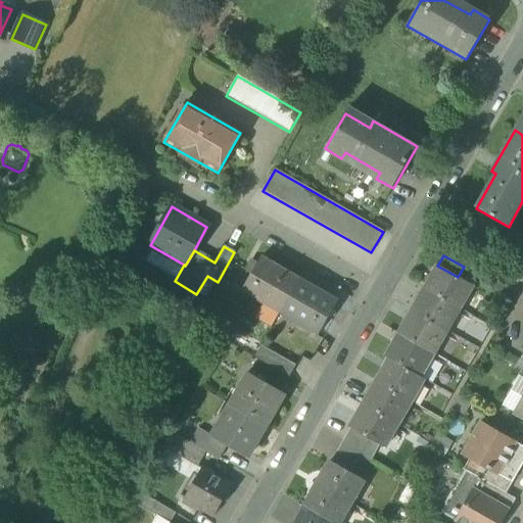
[(241,290),(263,302),(264,302),(266,299),(283,308),(298,280),(260,257),(241,290)]
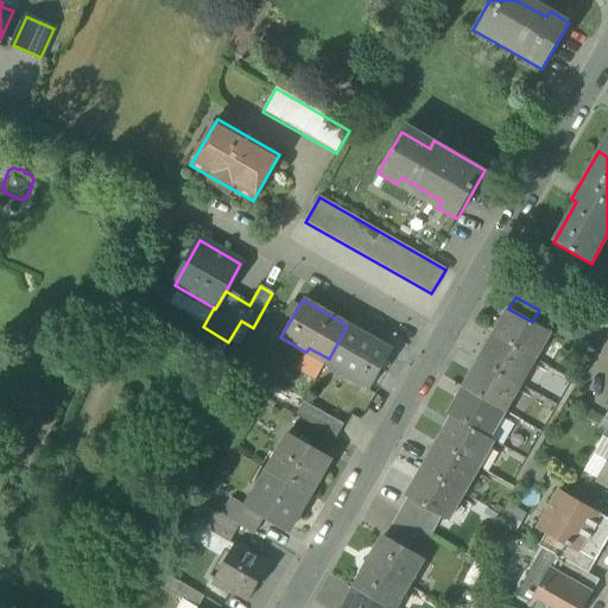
[(508,309),(493,336),(534,359),(550,333),(532,322),(508,309)]
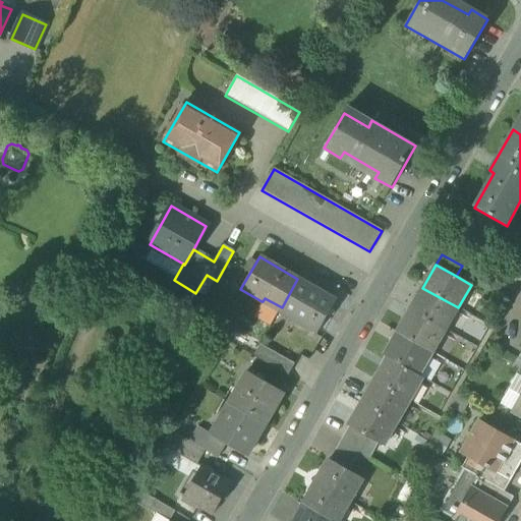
[(336,301),(297,279),(282,307),(297,316),(295,321),(317,333),(336,301)]
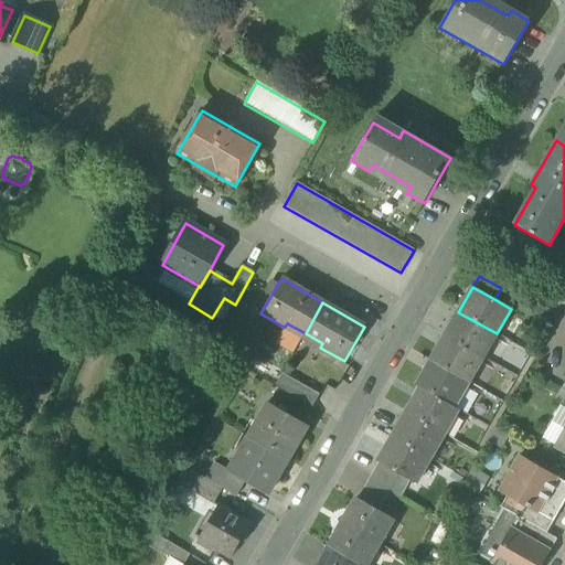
[(458,312),(445,337),(482,359),(497,333),(458,312)]
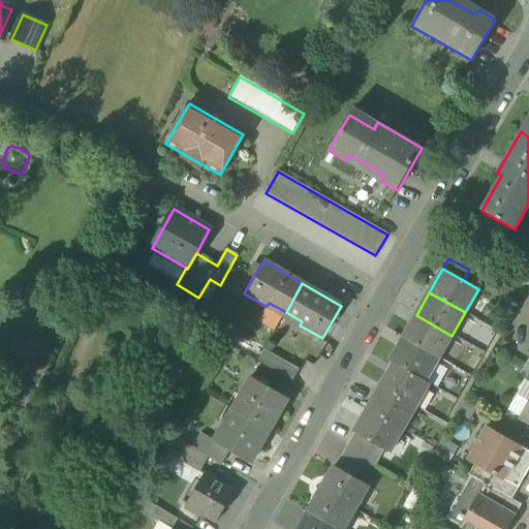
[(275,332),(286,312),(269,303),(267,306),(266,306),(257,321),(275,332)]
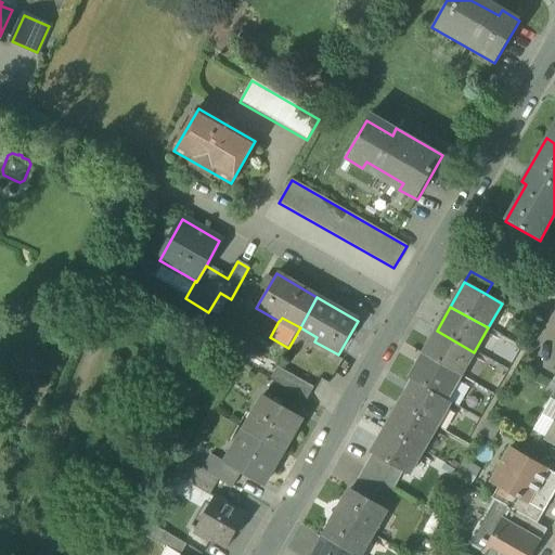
[(437,331),(423,355),(460,376),(474,352),(437,331)]
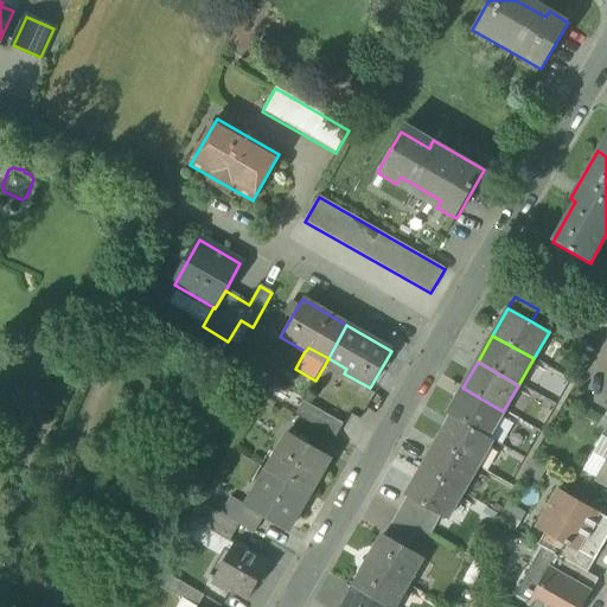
[(447,414),(452,416),(489,438),(503,411),(462,388),(447,414)]
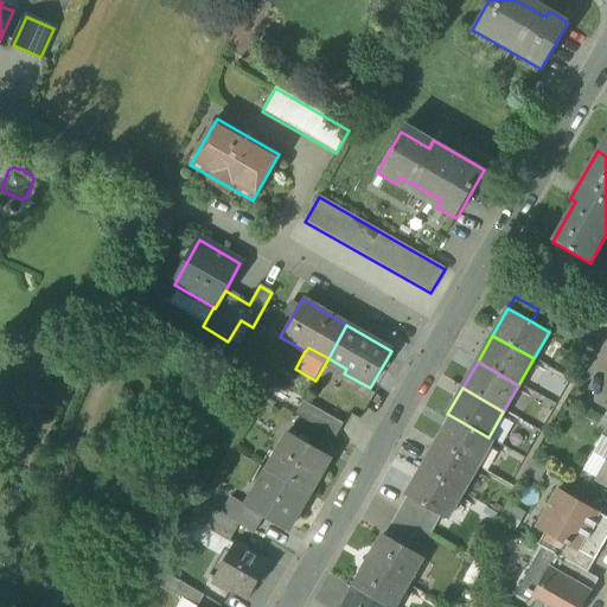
[(294,415),(336,439),(346,421),(305,397),(294,415)]
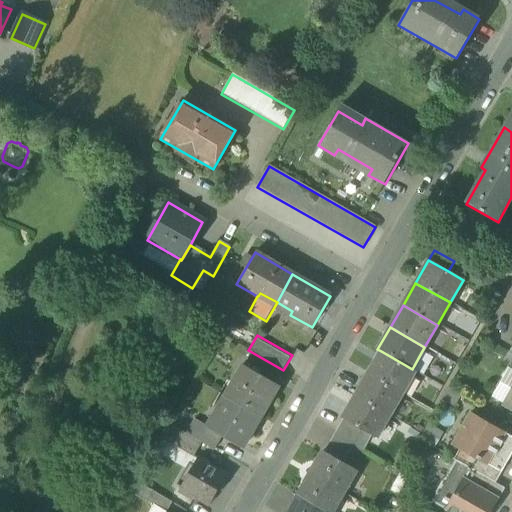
[(381,351),(368,374),(402,393),(415,371),(412,369),(381,351)]
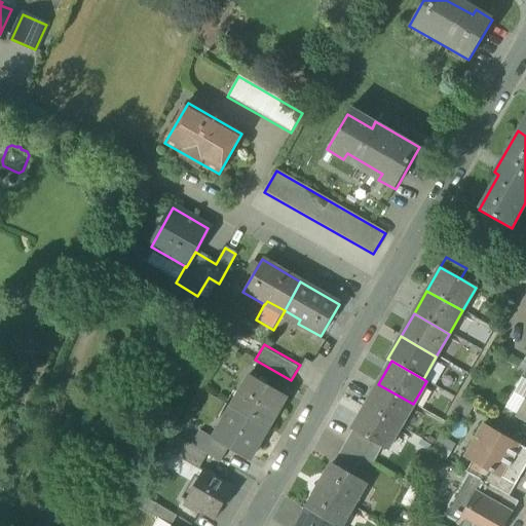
[(250,375),(231,408),(264,426),(271,413),(276,416),(288,397),(250,375)]
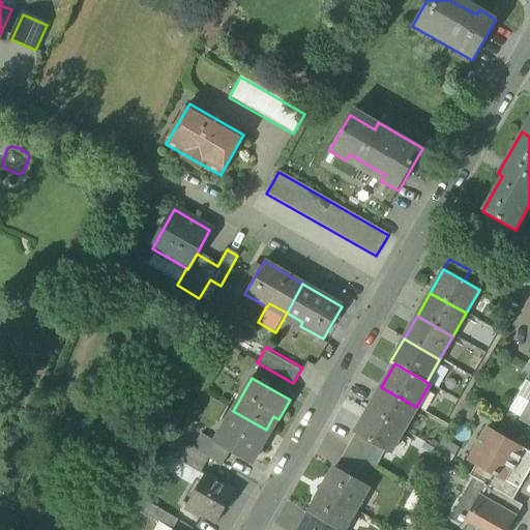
[(381,387),(367,410),(403,430),(416,407),(381,387)]
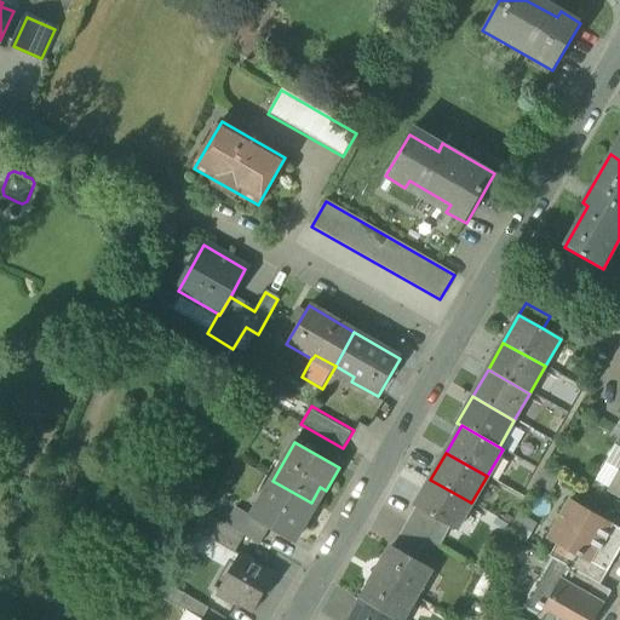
[(455,530),(471,503),(430,480),(414,507),(415,507),(438,521),(455,530)]
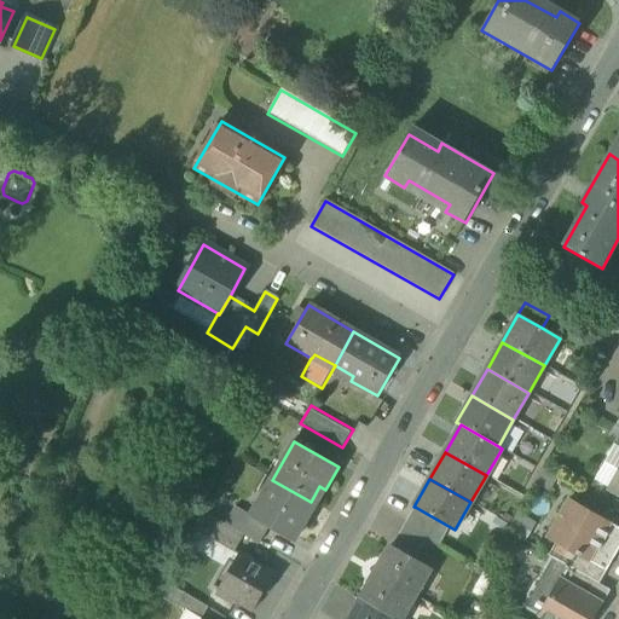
[(301,519),(311,502),(272,480),(250,518),(271,530),(294,543),(306,521),(301,519)]
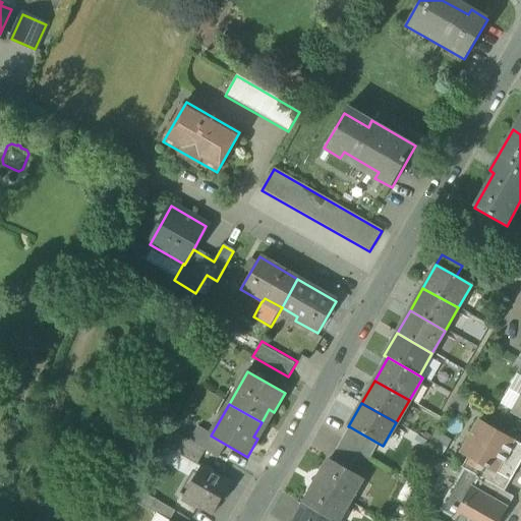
[(464,446),(467,458),(485,468),(497,474),(498,472),(501,468),(503,467),(509,471),(517,468),(520,461),(520,445),(505,437),(504,438),(497,433),(496,430),(478,421),(464,446)]
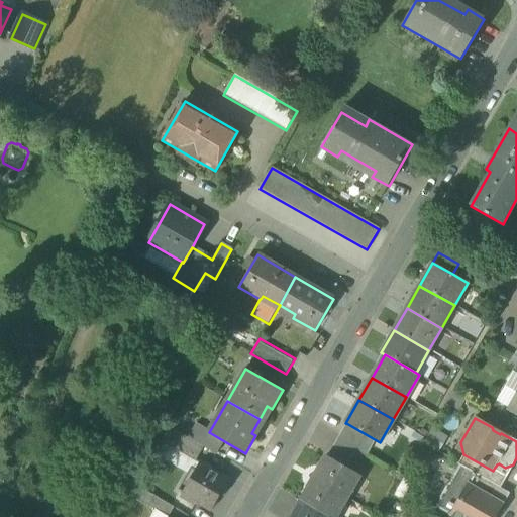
[(346,423),(340,434),(359,445),(366,434),(346,423)]
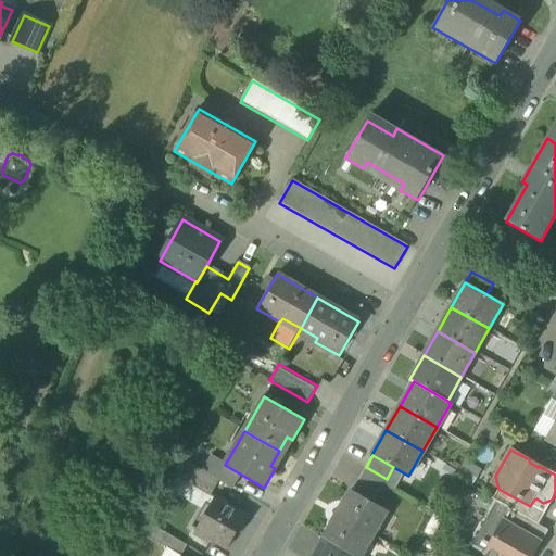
[(217,460),(209,476),(217,480),(235,491),(243,476),(225,465),(217,460)]
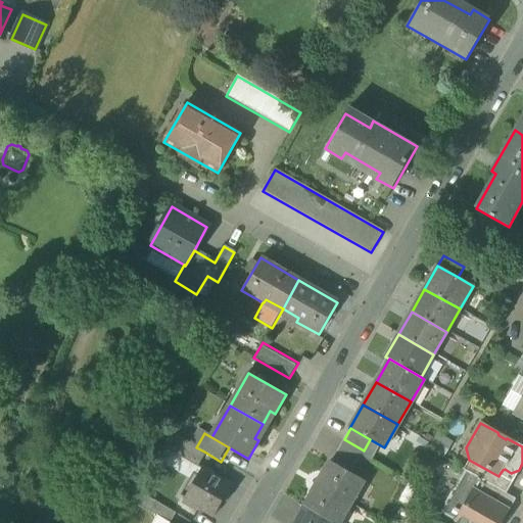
[(196,466),(204,452),(196,447),(175,435),(167,449),(178,456),(196,466)]
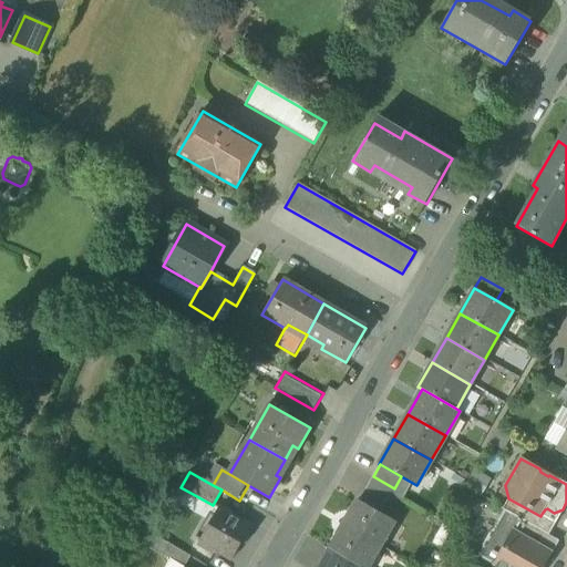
[(373,476),(366,488),(387,501),(394,488),(373,476)]
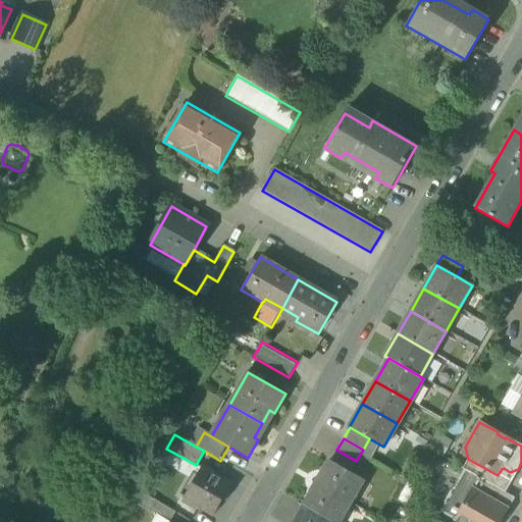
[(177,455),(166,449),(160,459),(170,465),(171,464),(177,455)]
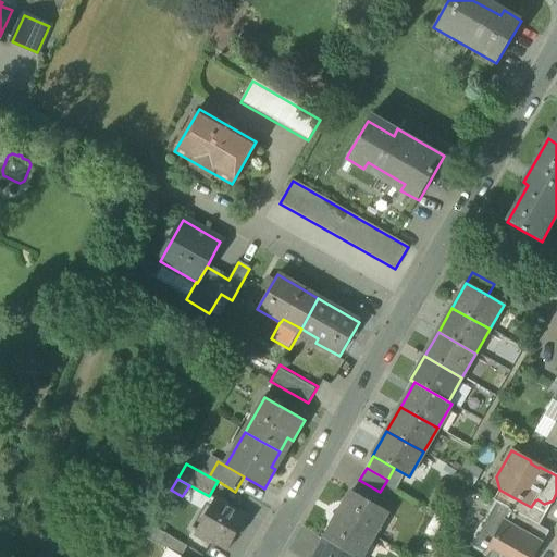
[(373,504),(380,492),(359,480),(353,492),(373,504)]
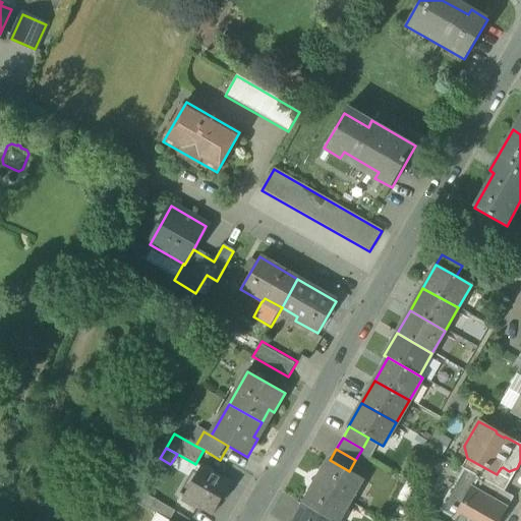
[(194,476),(199,467),(195,464),(177,454),(171,463),(194,476)]
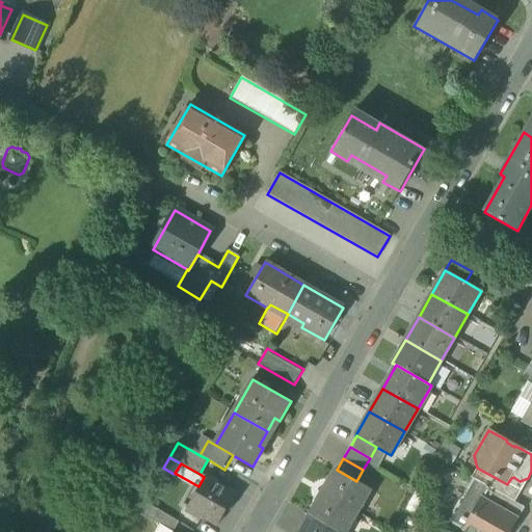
[(489,488),(496,478),(477,468),(471,478),(473,479),(489,488)]
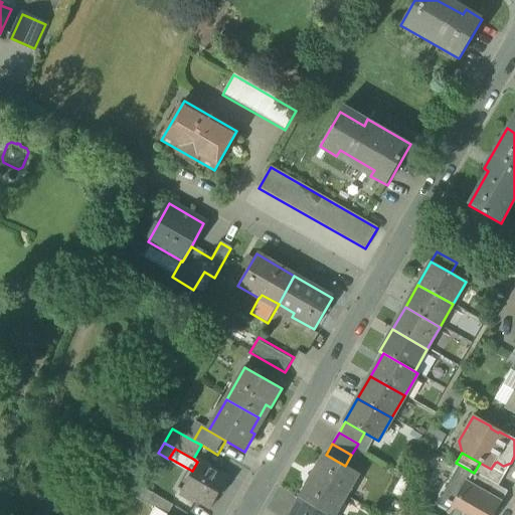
[(325,454),(312,477),(345,496),(358,473),(345,466),(326,455),(325,454)]
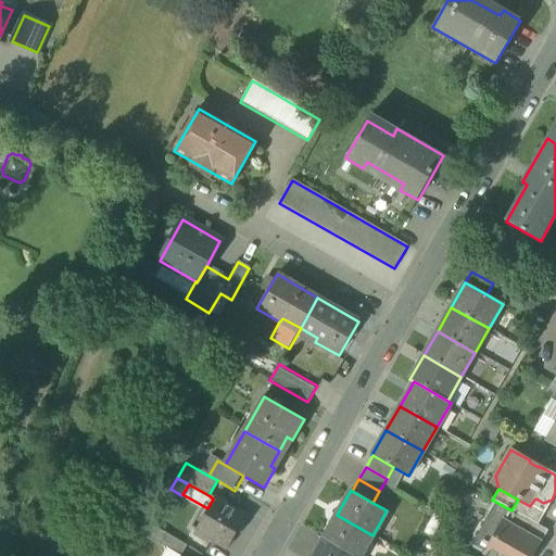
[(196,530),(227,548),(238,531),(237,531),(244,516),(214,498),(213,498),(207,508),(196,530)]
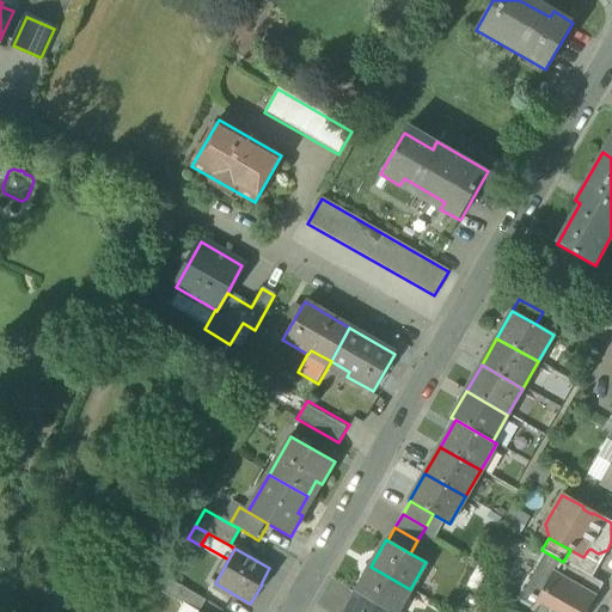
[(585,555),(600,563),(607,550),(598,554),(591,549),(588,550),(585,555)]
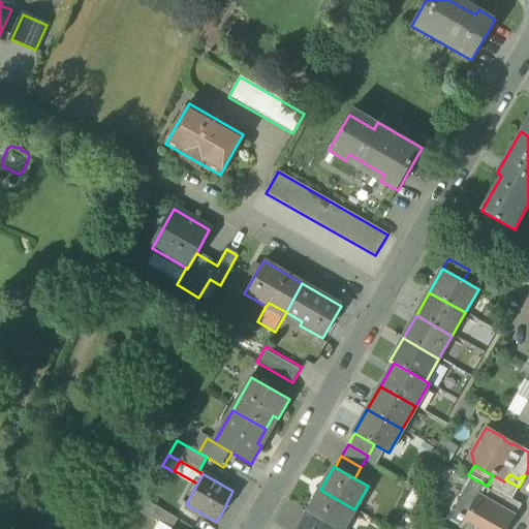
[(493,475),(487,486),(511,499),(519,487),(505,479),(504,481),(493,475)]
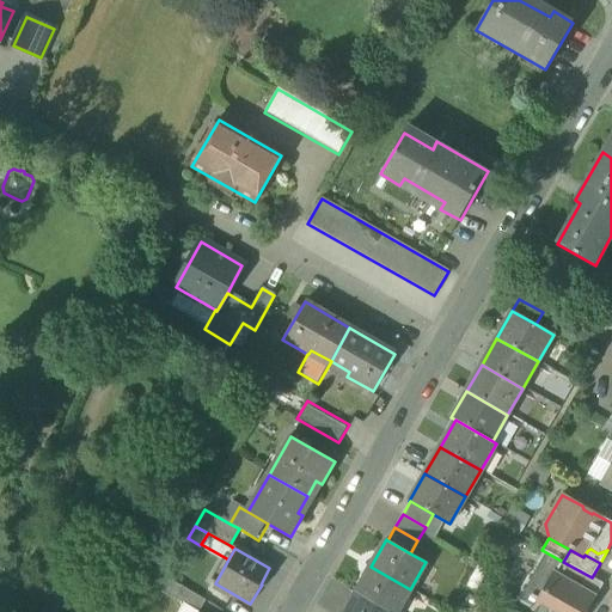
[(556,575),(563,562),(544,551),(514,603),(530,611),(583,611),(593,595),(585,591),(556,575)]
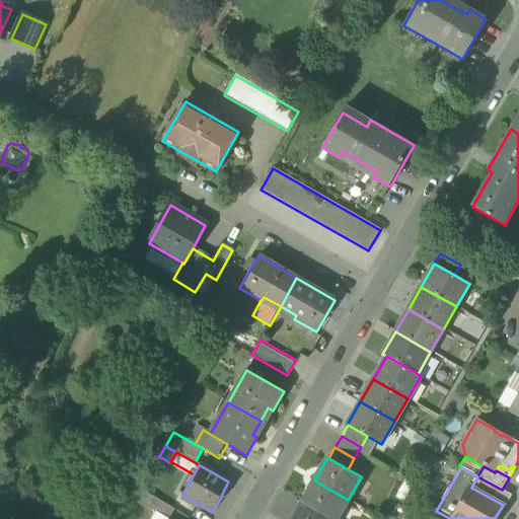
[(496,501),(502,490),(477,476),(471,488),(496,501)]
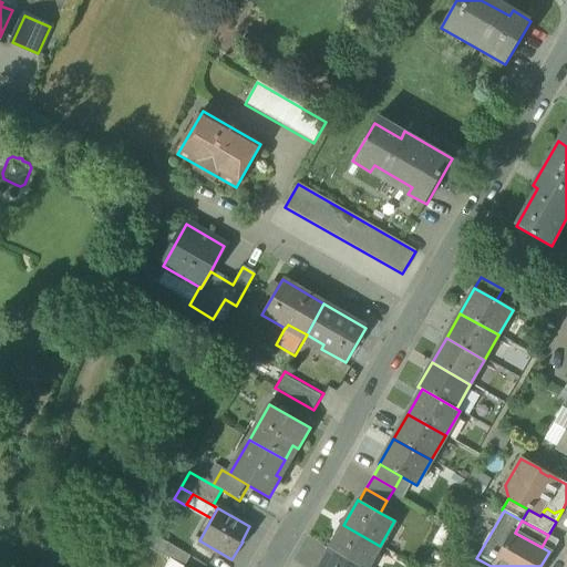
[(343,525),(330,549),(360,566),(368,566),(380,546),(343,525)]
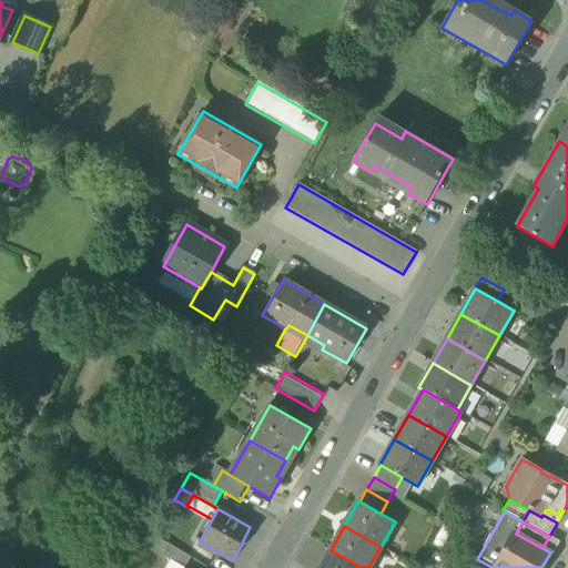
[(162,556),(169,545),(153,536),(146,547),(162,556)]
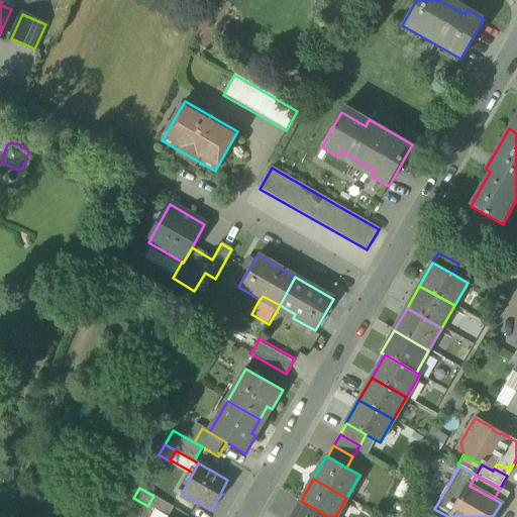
[(494,499),(501,503),(508,493),(500,488),(494,499)]
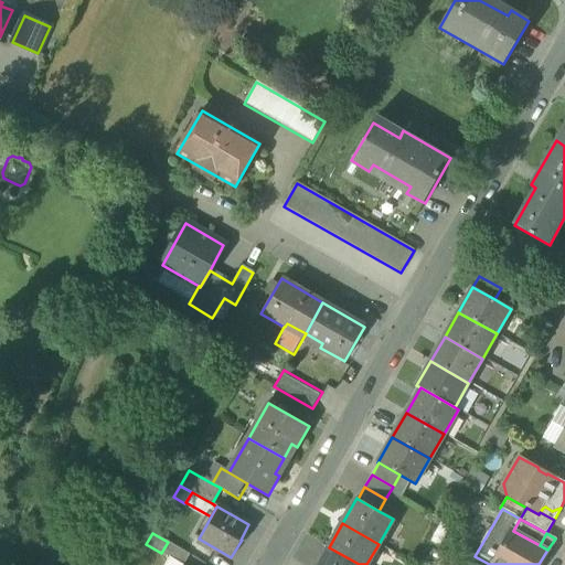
[(168,542),(161,553),(169,557),(182,564),(183,564),(190,554),(168,542)]
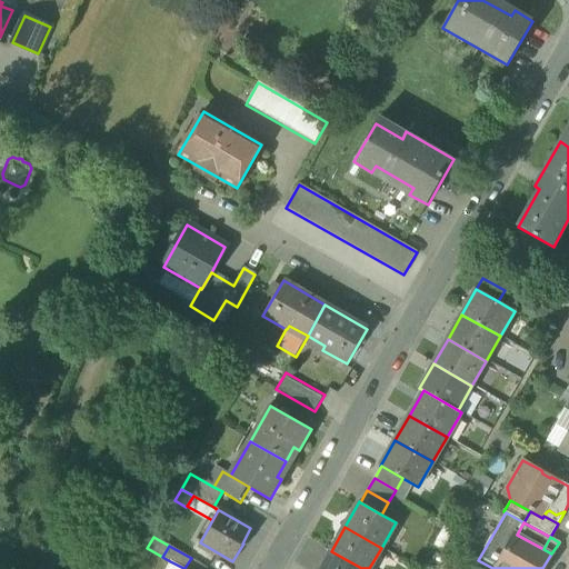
[(361,568),(331,551),(320,568),(361,568)]
